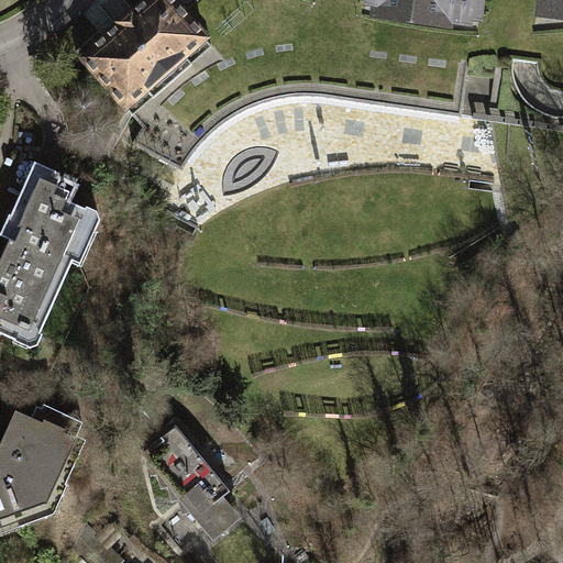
[(183,55),(203,36),(170,0),(146,0),(133,13),(130,10),(116,23),(118,25),(103,39),(99,33),(76,53),(124,107),(144,89),(153,98),(190,64),(183,55)]
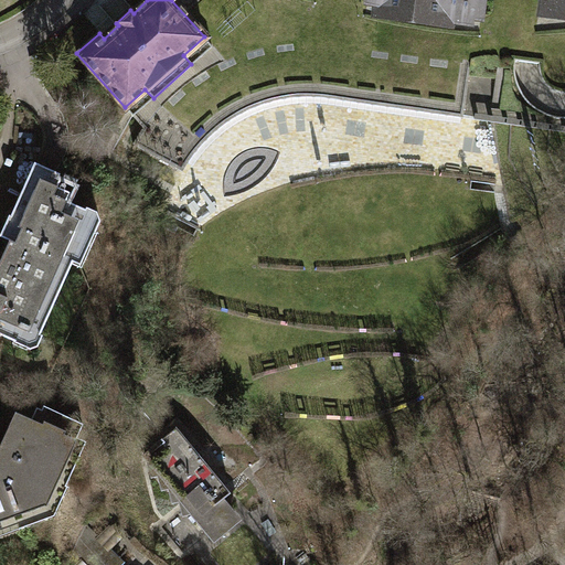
[(381,0),(380,10),(447,19),(448,9),(476,12),(477,0),(381,0)]
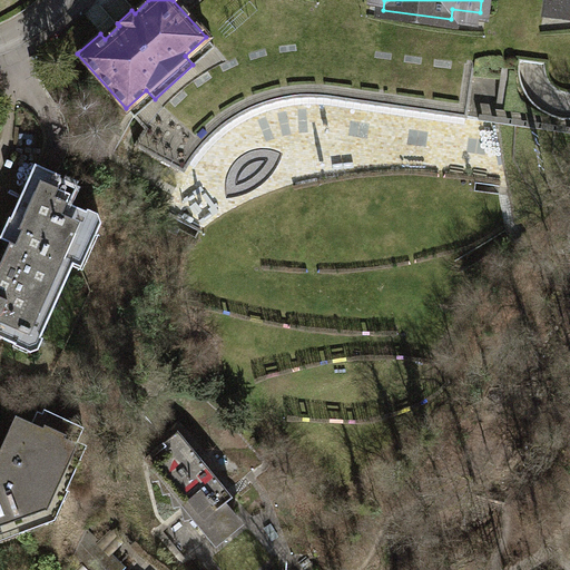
[(569,0),(551,0),(550,11),(569,13),(569,0)]
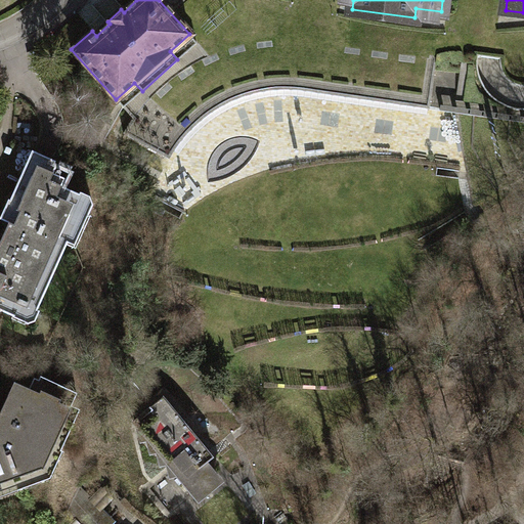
[(57,163),(32,151),(10,199),(8,198),(0,215),(0,217),(8,221),(0,238),(0,309),(14,316),(19,304),(37,312),(80,216),(71,213),(79,194),(61,186),(64,179),(52,173),(57,163)]
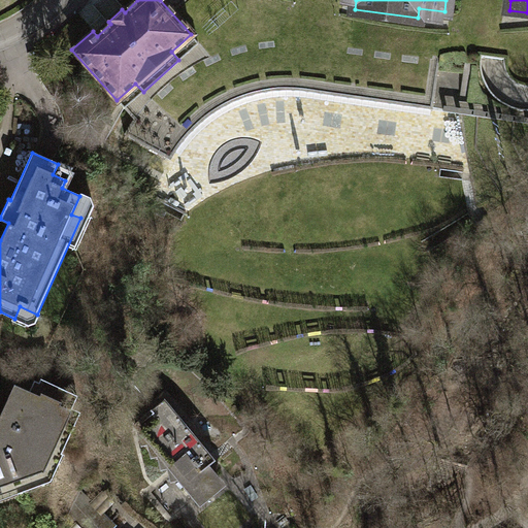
[(193,169),(169,185),(185,209),(209,194),(193,169)]
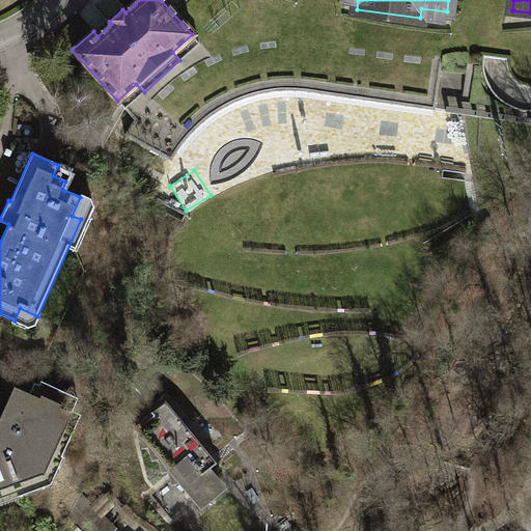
[(29,393),(15,386),(0,419),(0,490),(40,474),(51,451),(53,450),(77,397),(42,381),(39,385),(33,382),(29,393)]
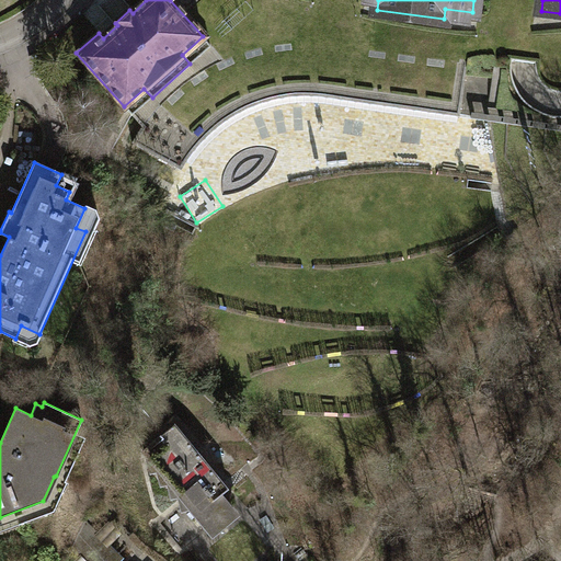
[(229,489),(174,423),(160,435),(165,442),(146,457),(149,472),(157,471),(159,484),(167,483),(170,497),(178,496),(181,511),(187,508),(206,533),(214,526),(216,528),(230,517),(228,515),(235,510),(222,494),(229,489)]
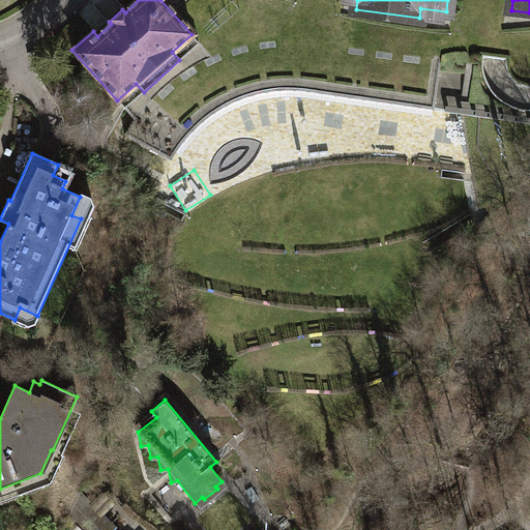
[(79,529),(109,529),(114,526),(79,492),(67,519),(79,529)]
